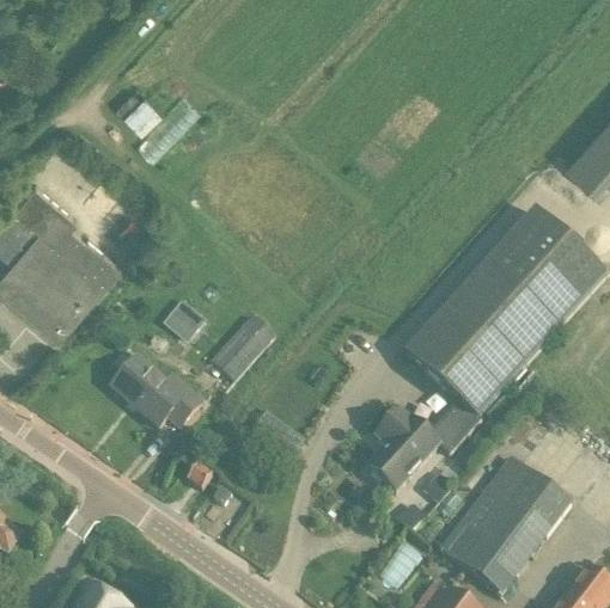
[(152,108),(133,127),(139,133),(159,114),(152,108)]
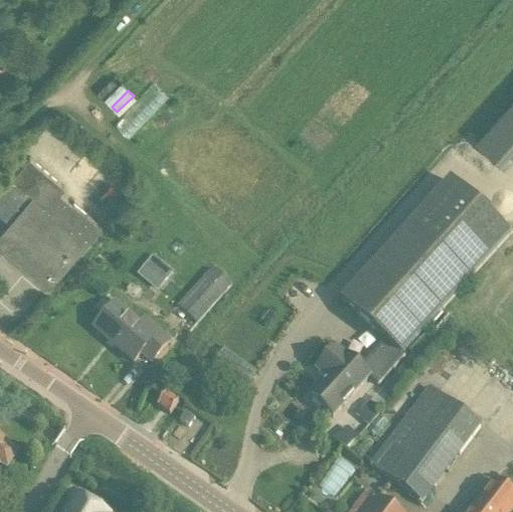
[(27,154),(0,185),(0,196),(8,203),(0,212),(0,214),(6,219),(0,226),(0,243),(46,283),(99,222),(71,199),(70,201),(57,190),(62,184),(27,154)]
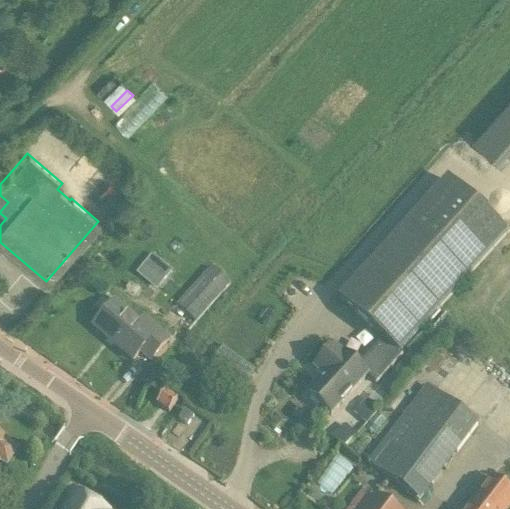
[(337,295),(382,335),(357,363),(375,379),(400,351),(397,348),(504,231),(444,177),(337,295)]
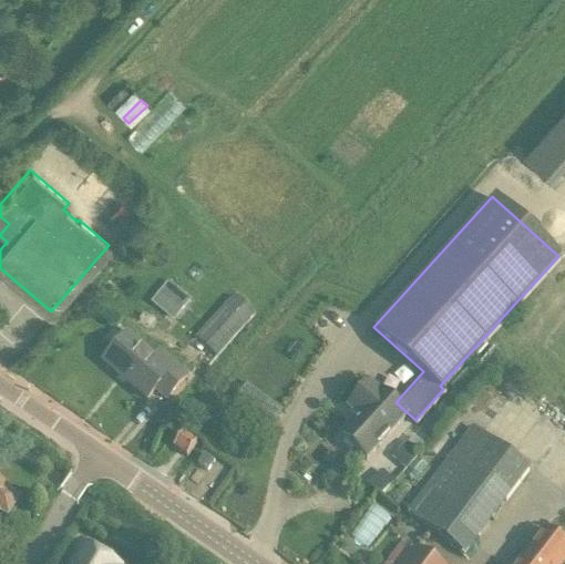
[(172,318),(188,298),(166,279),(150,300),(172,318)]
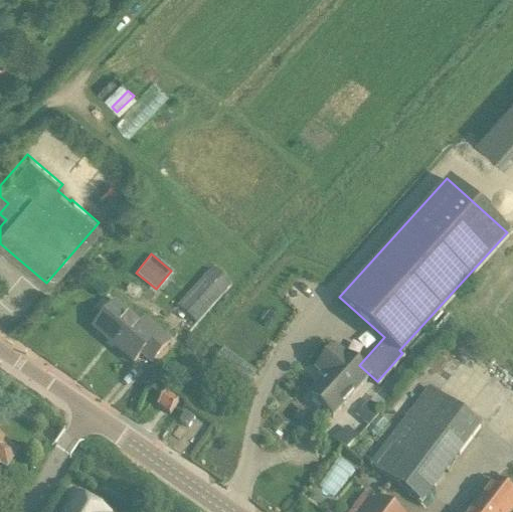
[(229,283),(211,267),(177,305),(186,313),(177,323),(186,331),(194,321),(229,283)]
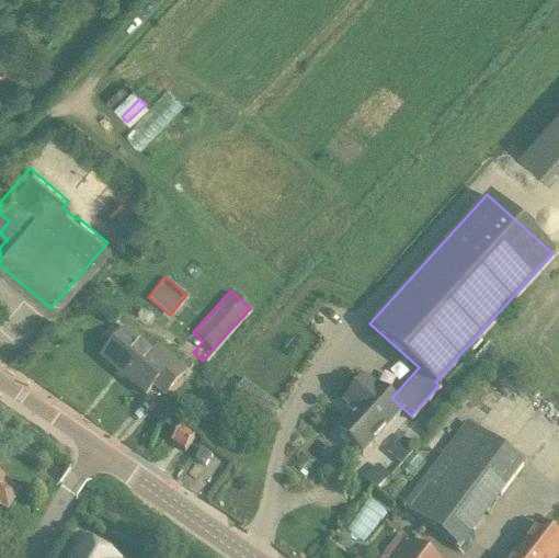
[(162,391),(182,368),(171,359),(166,365),(123,329),(100,355),(144,391),(151,383),(162,391)]
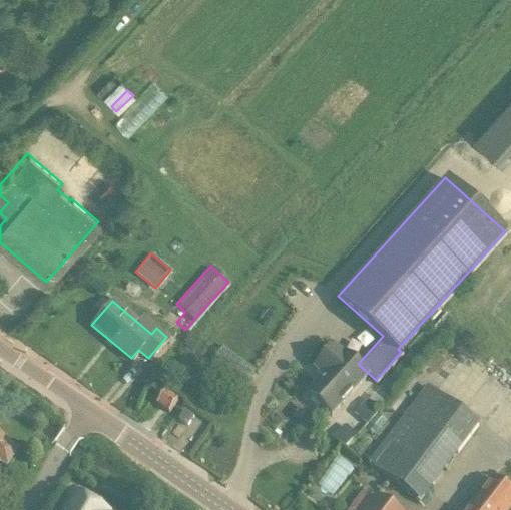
[(332,344),(313,365),(323,374),(307,392),(330,413),(366,373),(344,352),(343,353),(332,344)]
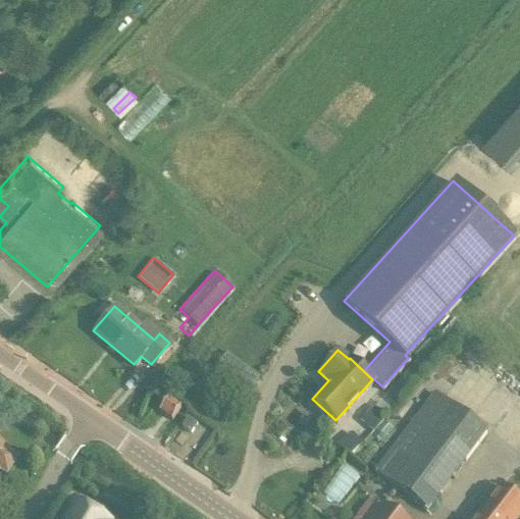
[(376,468),(427,508),(440,491),(409,466),(434,433),(467,459),(488,431),(438,391),(376,468)]
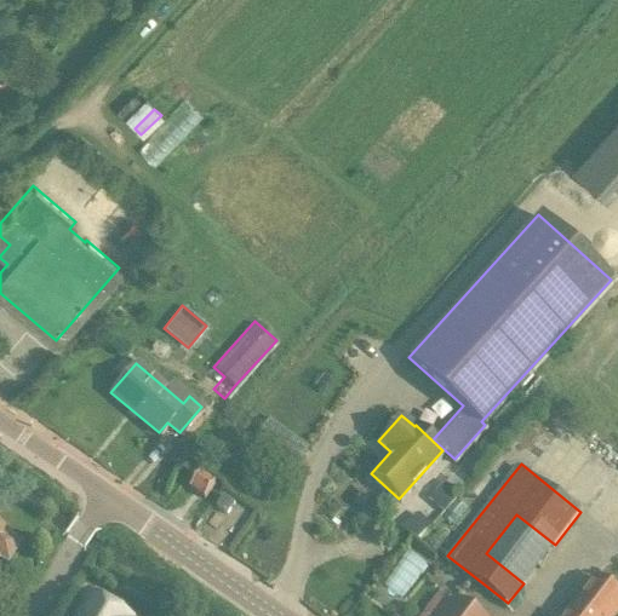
[(204,494),(211,482),(196,472),(188,485),(204,494)]
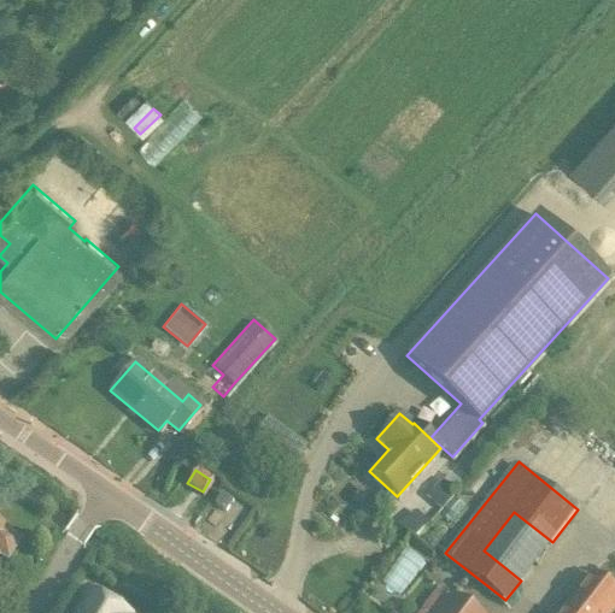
[(439,479),(423,496),(439,510),(455,493),(439,479)]
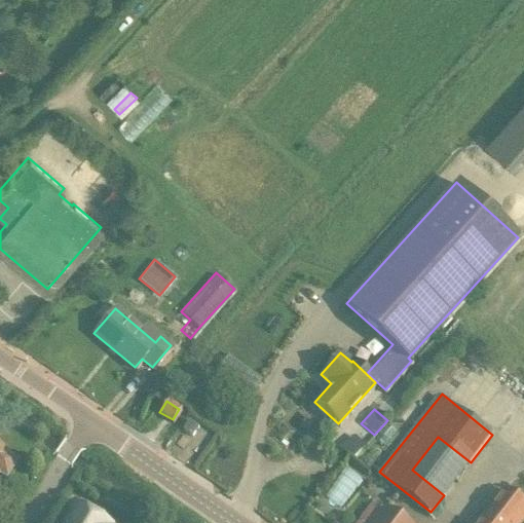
[(188,418),(181,427),(190,434),(197,424),(188,418)]
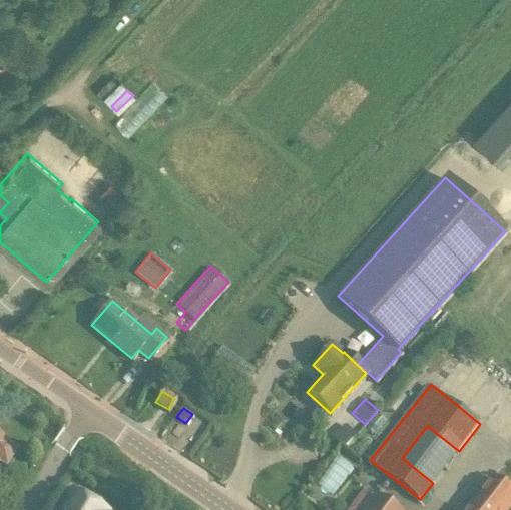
[(0,462),(3,464),(13,448),(6,443),(0,439),(0,462)]
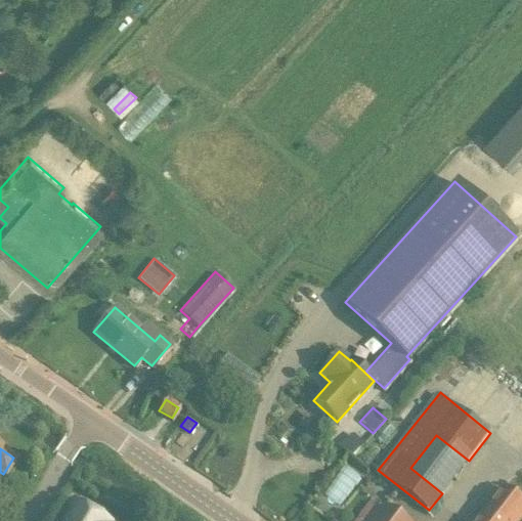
[(473,520),(515,520),(521,513),(521,502),(501,485),(473,520)]
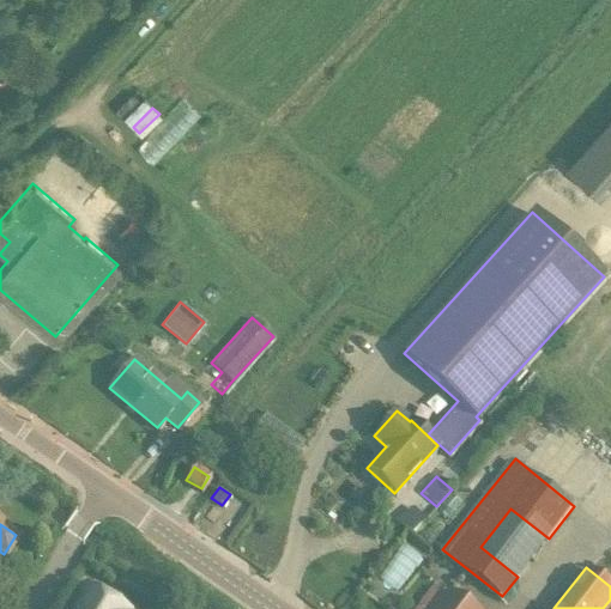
[(126,608),(86,585),(72,608),(126,608)]
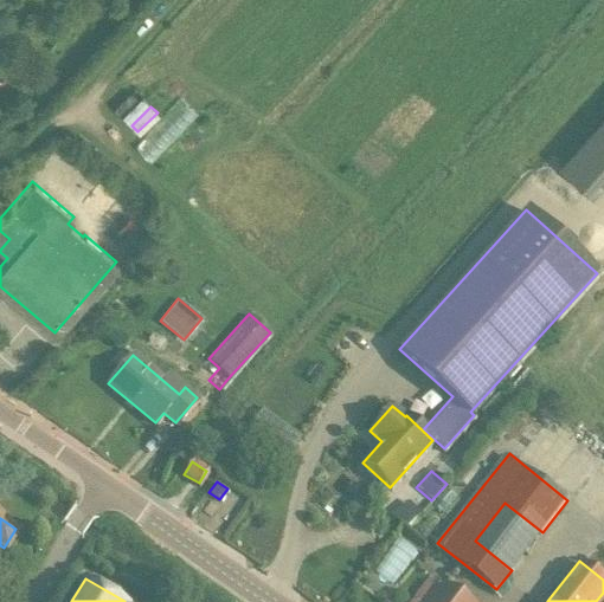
[(467,601),(443,584),(430,601),(467,601)]
